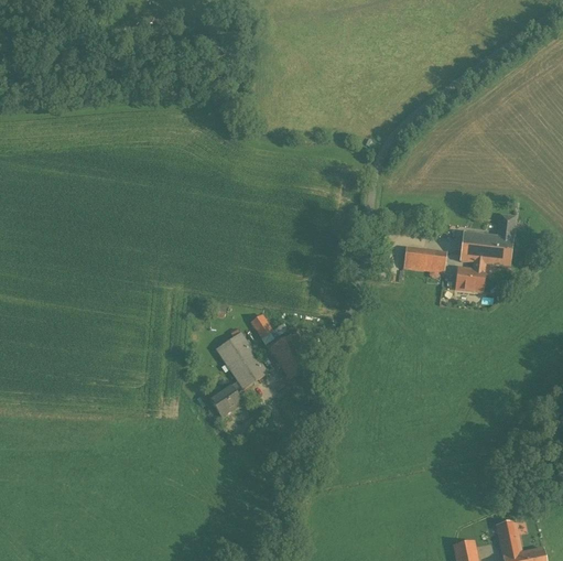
[(483,234),(479,262),(508,266),(511,238),(510,237),(513,216),(500,214),(497,236),(483,234)]
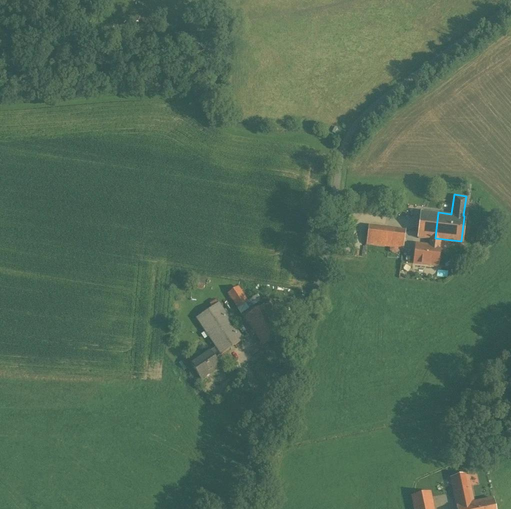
[(435,238),(438,212),(420,210),(417,235),(430,237),(435,238)]
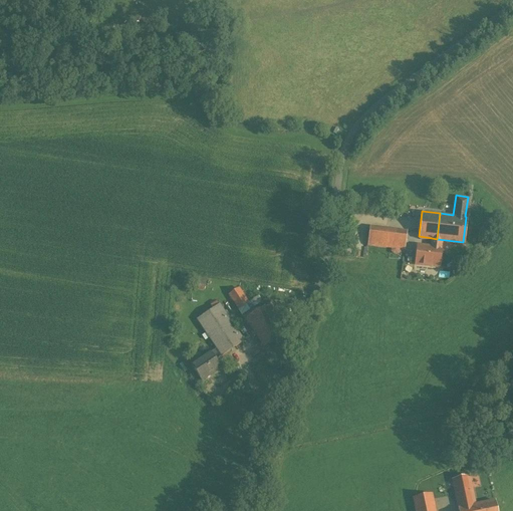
[(406,229),(369,225),(367,243),(404,247),(406,229)]
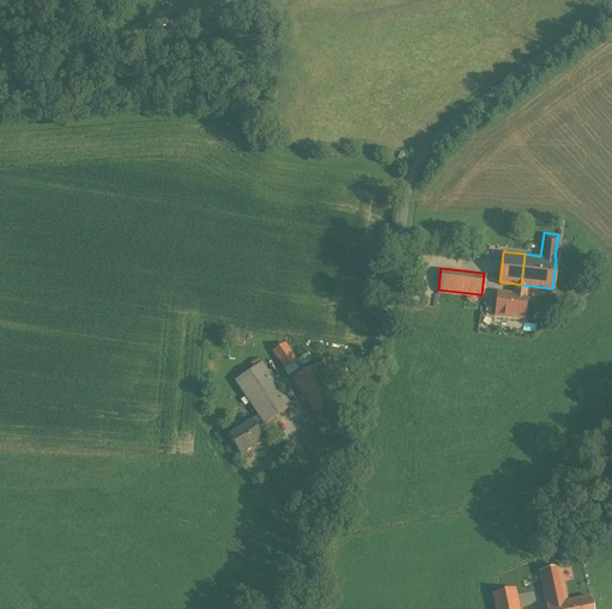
[(589,278),(570,275),(569,285),(588,287),(589,278)]
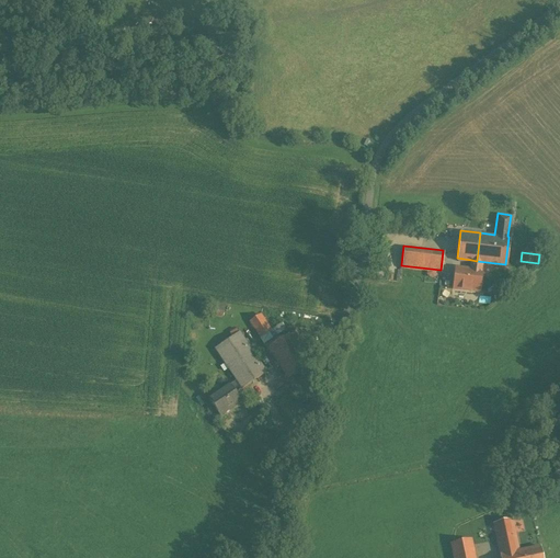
[(477,261),(471,260),(470,269),(456,266),(454,285),(478,288),(479,276),(481,261),(477,261)]
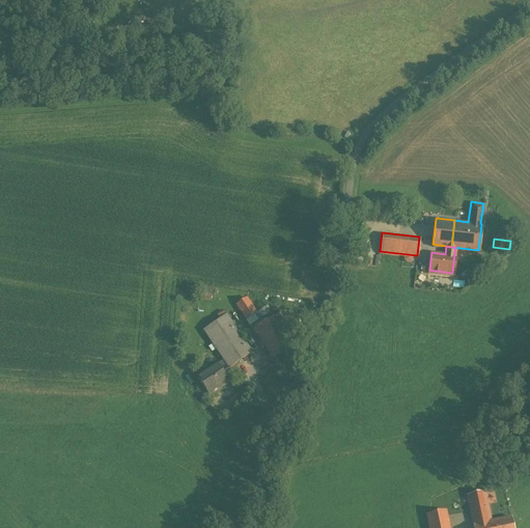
[(211,297),(213,283),(201,282),(199,296),(211,297)]
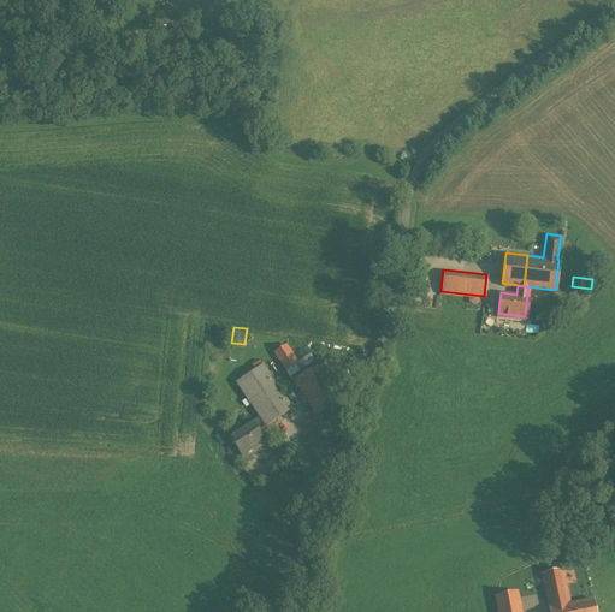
[(285,343),(273,350),(285,368),(296,361),(285,343)]
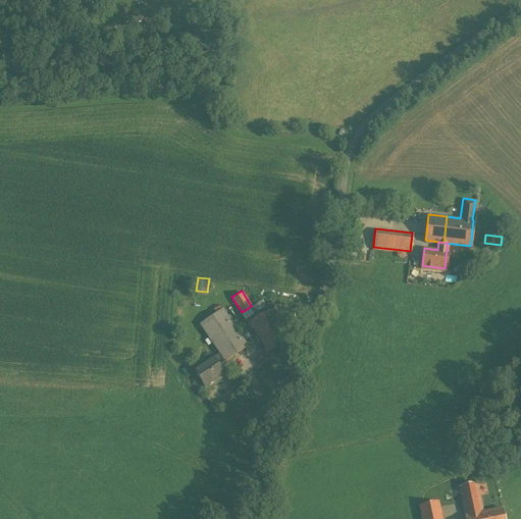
[(273,305),(248,322),(271,357),(281,350),(277,344),(292,333),(273,305)]
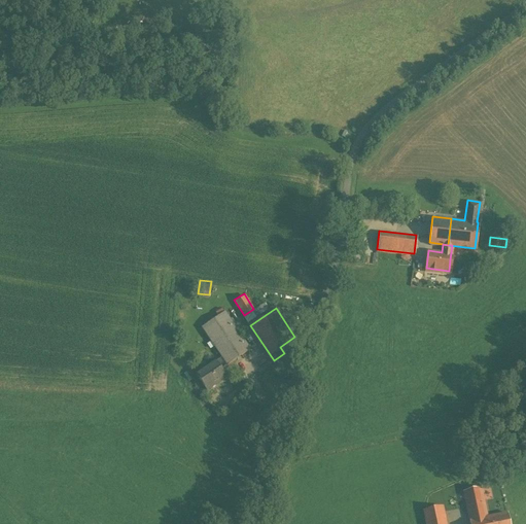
[(223,310),(201,324),(221,354),(226,362),(248,347),(223,310)]
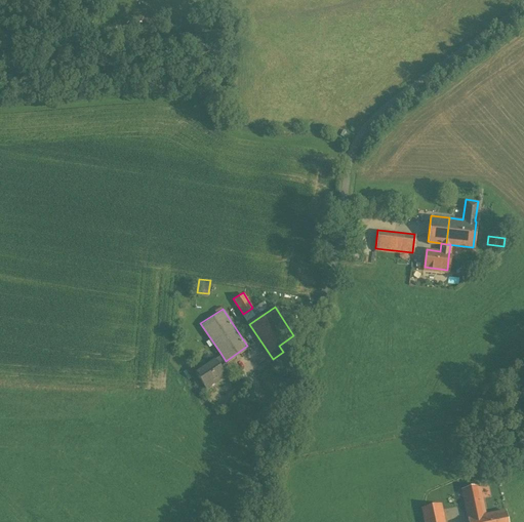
[(220,353),(214,358),(218,365),(226,361),(220,353)]
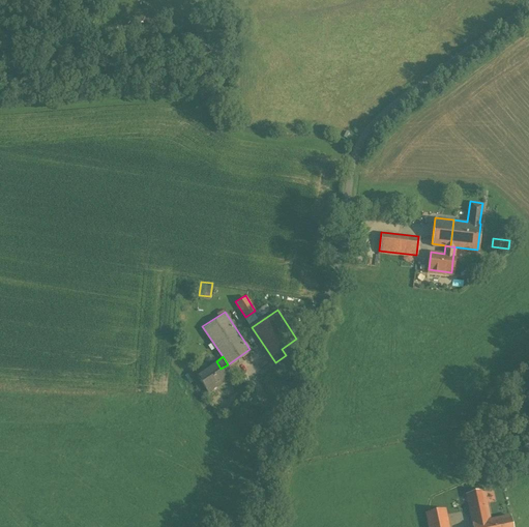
[(221,369),(216,361),(197,375),(207,390),(227,377),(221,369)]
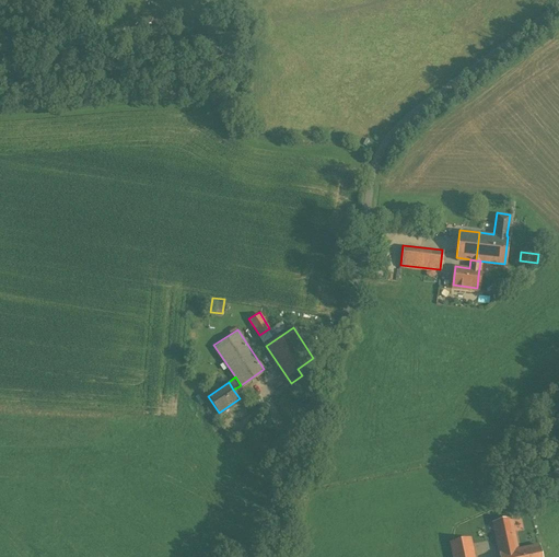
[(510,517),(492,521),(499,556),(540,556),(538,544),(527,546),(516,548),(510,517)]
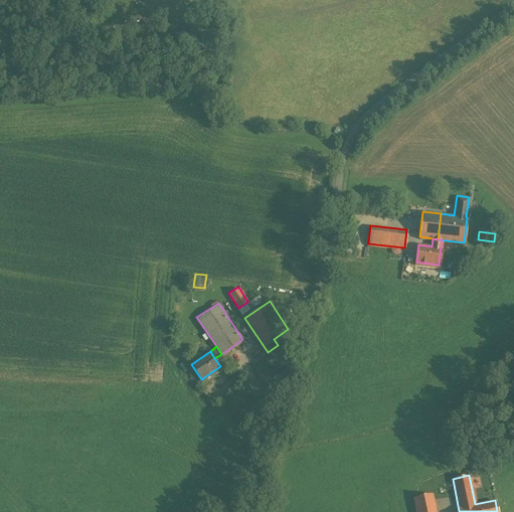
[(435,511),(431,493),(413,496),(416,511),(435,511)]
